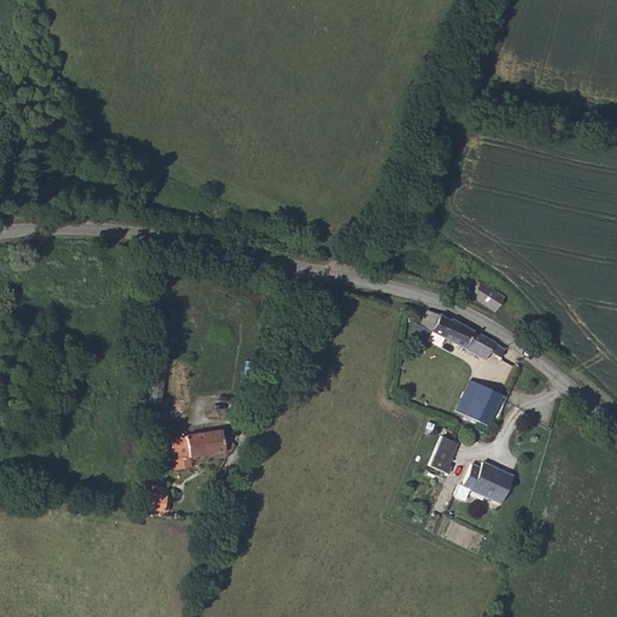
[(470,295),(493,311),(503,297),(475,278),(471,285),(475,287),(470,295)]
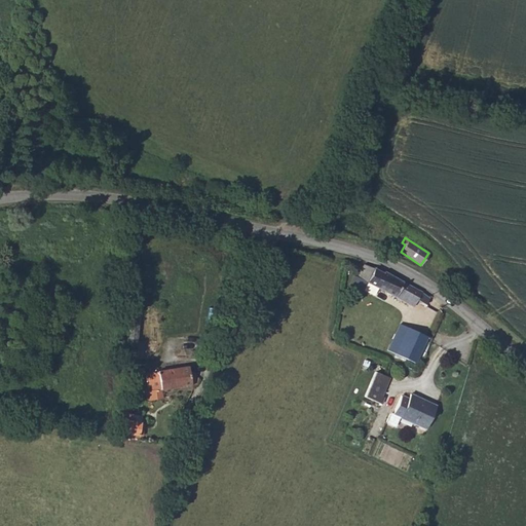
[(358,276),(366,280),(371,268),(364,265),(358,276)]
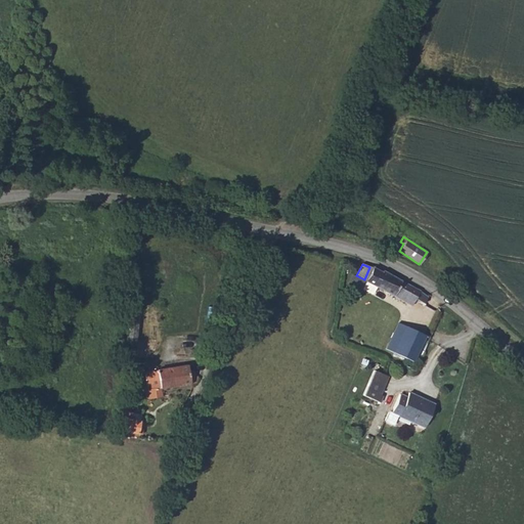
[(411,306),(418,309),(422,301),(424,302),(427,297),(405,282),(381,270),(380,271),(369,267),(364,279),(393,295),(392,298),(410,308),(411,306)]
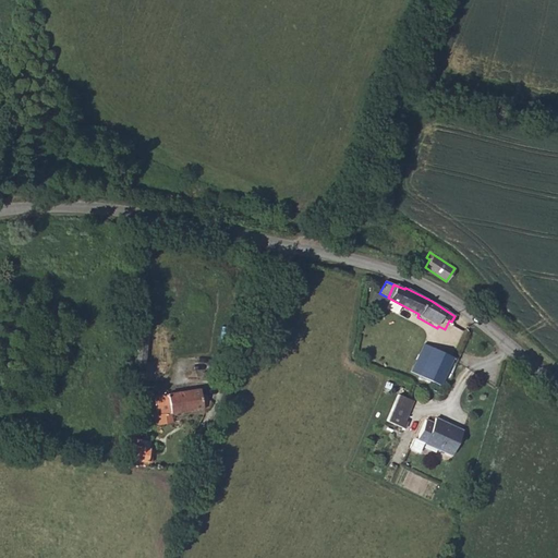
[(411,371),(438,384),(450,356),(424,343),(411,371)]
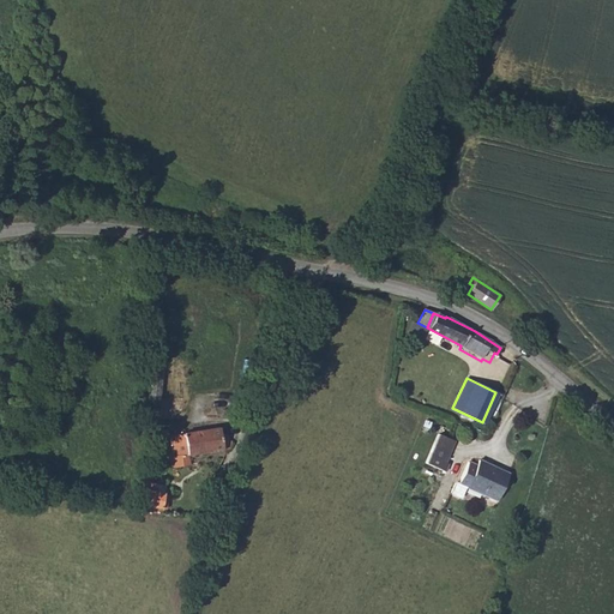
[(170,456),(173,468),(190,464),(188,455),(230,447),(233,440),(230,439),(227,434),(224,433),(221,433),(220,427),(170,435),(174,456),(170,456)]
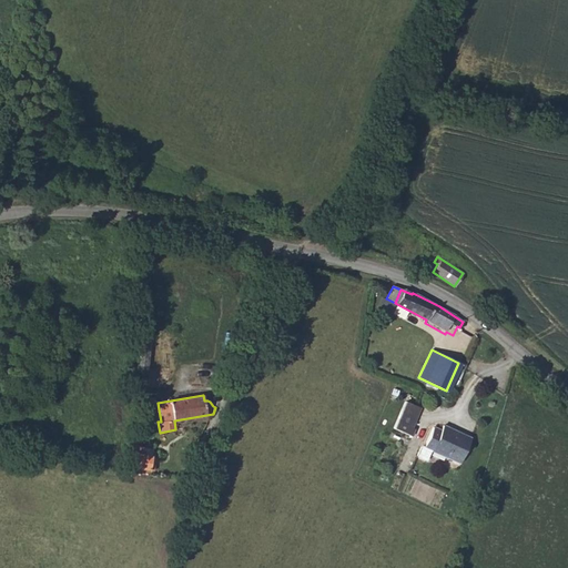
[(401,412),(417,418),(422,409),(405,402),(401,412)]
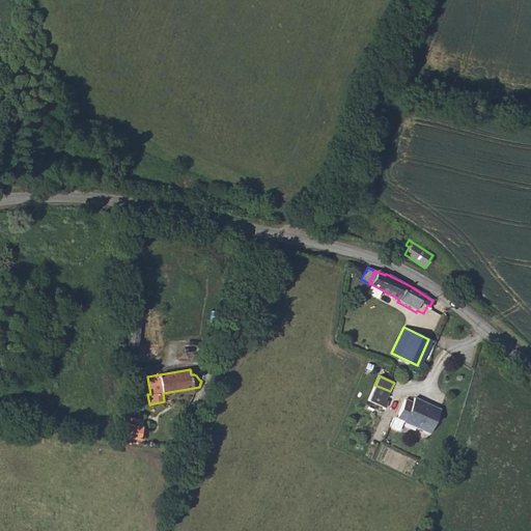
[(374,385),(367,401),(385,409),(388,400),(390,391),(374,385)]
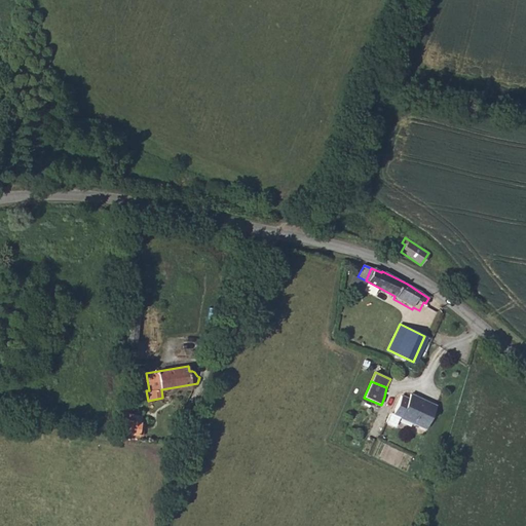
[(424,428),(435,406),(409,395),(407,398),(401,395),(391,413),(389,413),(385,422),(393,425),(398,416),(424,428)]
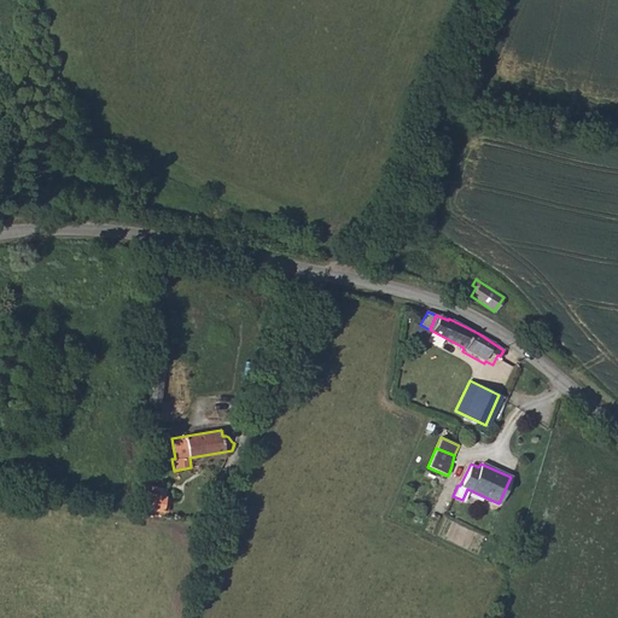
[(145,508),(164,511),(167,497),(147,495),(145,508)]
